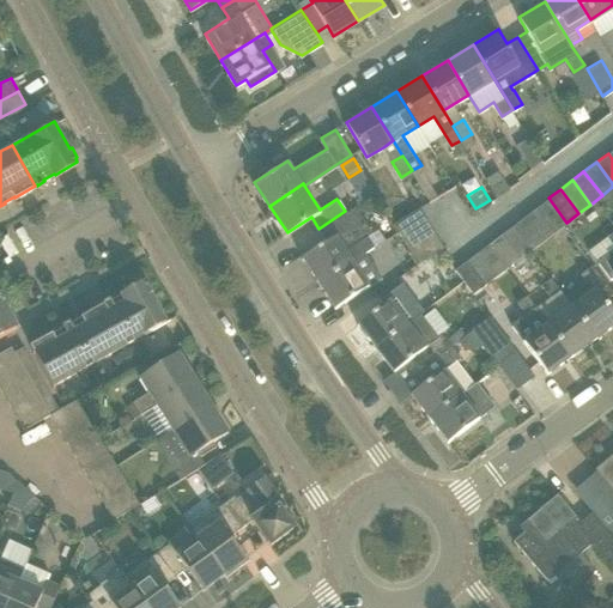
[(536,206),(554,231),(566,223),(548,198),(536,206)]
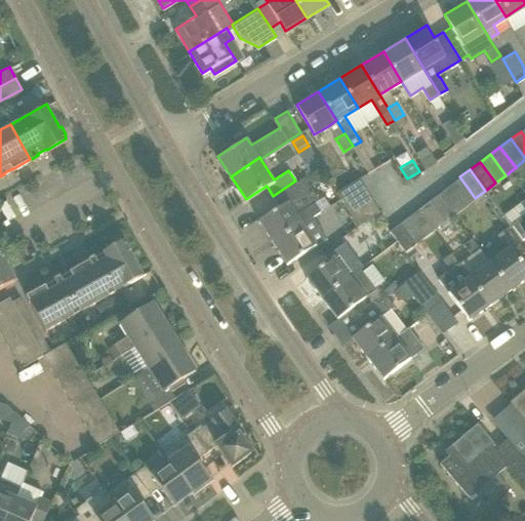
[(313,214),(320,209),(314,200),(319,198),(304,175),(295,182),(295,181),(273,196),(279,206),(258,219),(273,240),(313,214)]
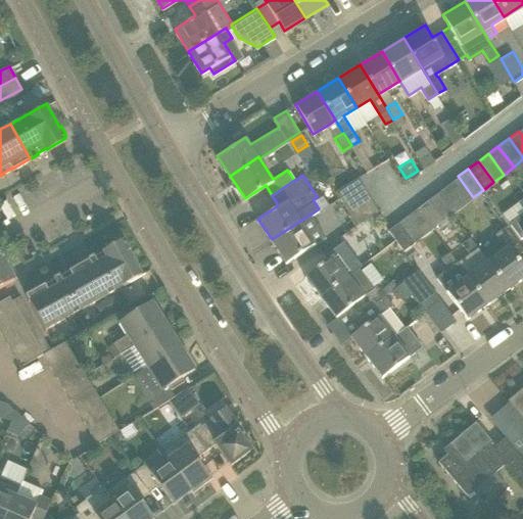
[(350,211),(372,198),(359,176),(336,189),(350,211)]
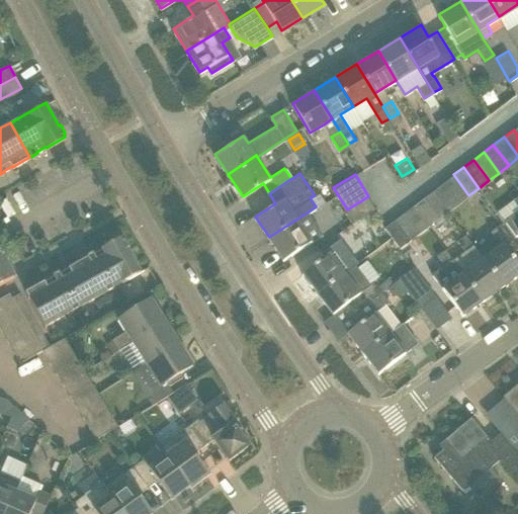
[(444,181),(459,202),(468,195),(453,174),(444,181)]
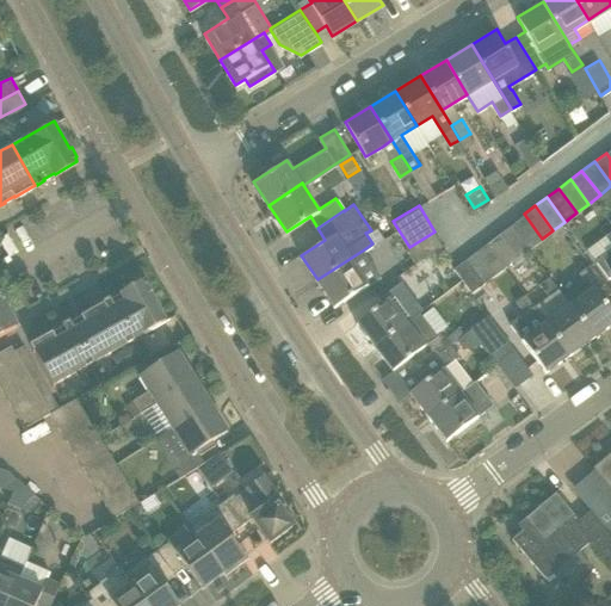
[(512,223),(530,247),(542,239),(524,214),(512,223)]
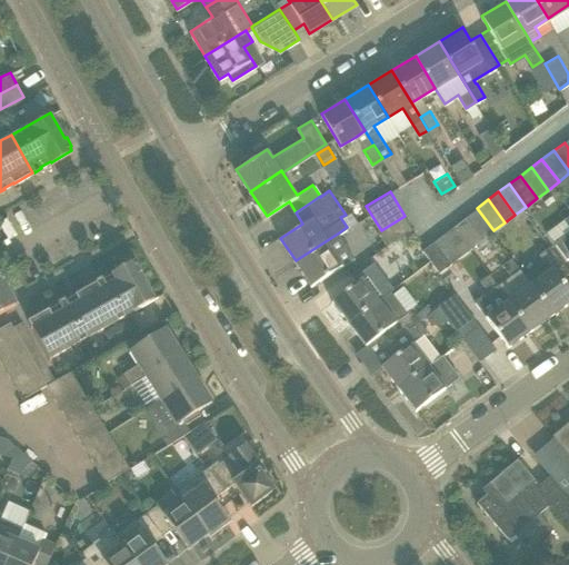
[(493,230),(477,208),(467,216),(483,238),(493,230)]
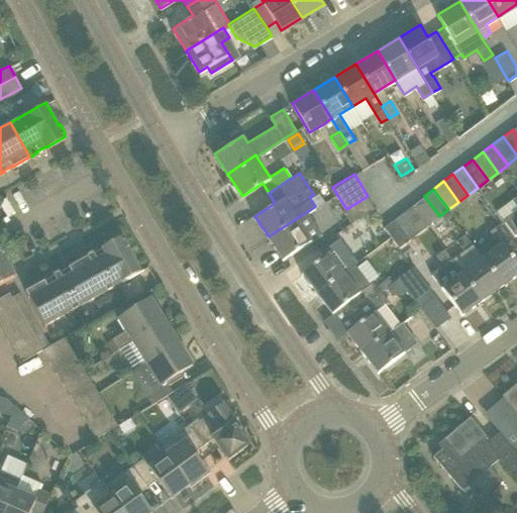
[(516,193),(512,198),(516,204),(516,208),(503,219),(515,235),(516,232),(516,193)]
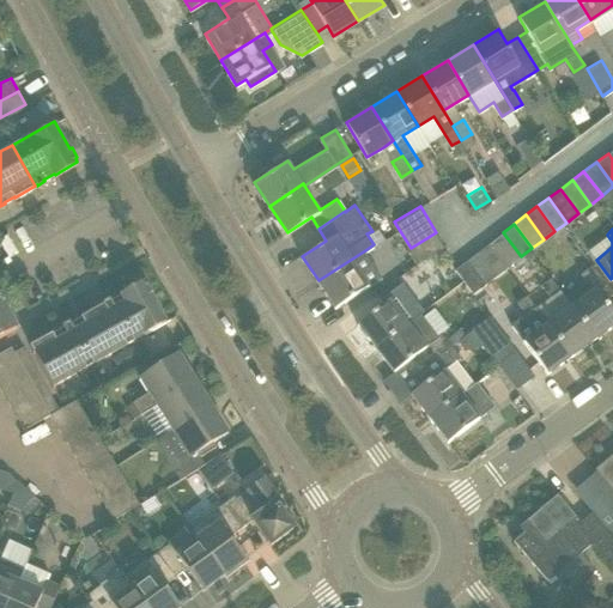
[(419,261),(442,247),(444,245),(436,232),(411,248),(419,261)]
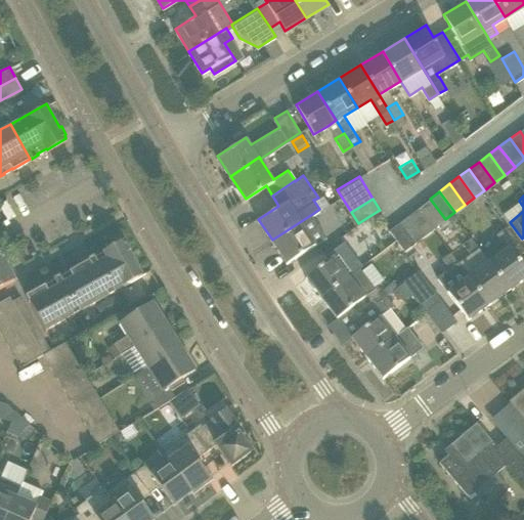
[(445,219),(430,199),(420,206),(435,227),(445,219)]
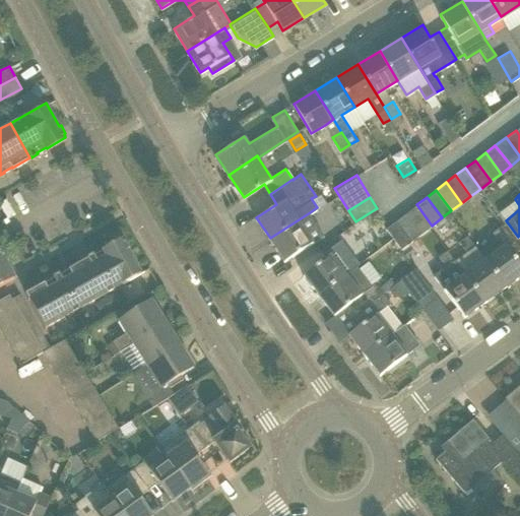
[(432,226),(416,204),(407,211),(423,232),(432,226)]
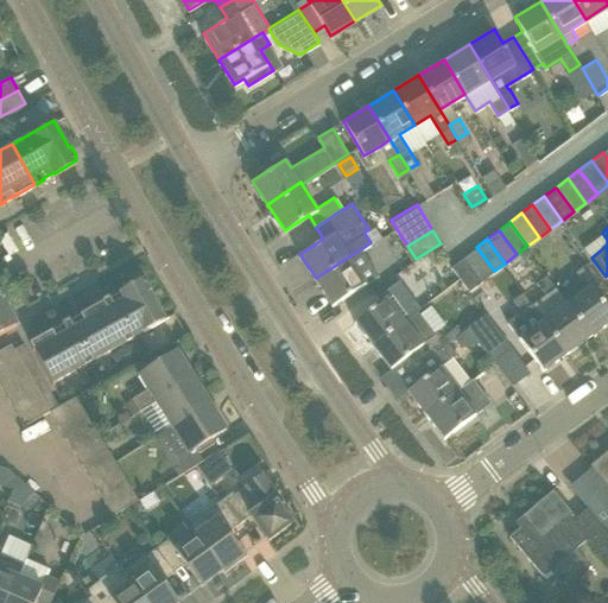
[(494,271),(476,247),(464,255),(482,279),(494,271)]
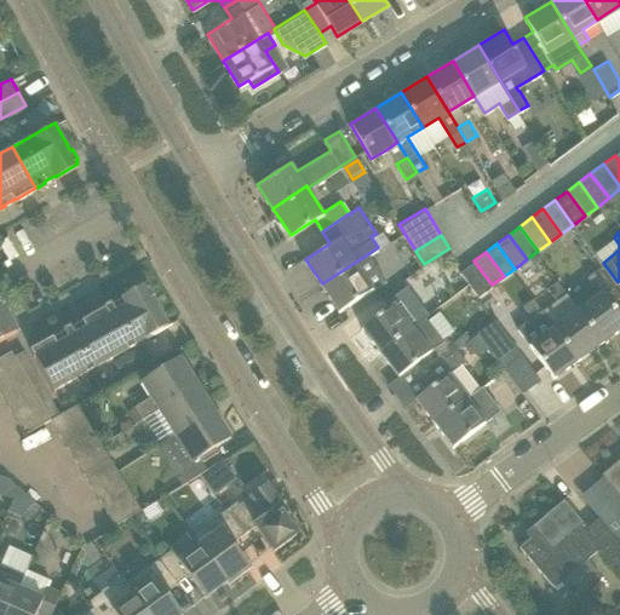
[(339,310),(373,287),(386,277),(369,253),(322,283),(339,310)]
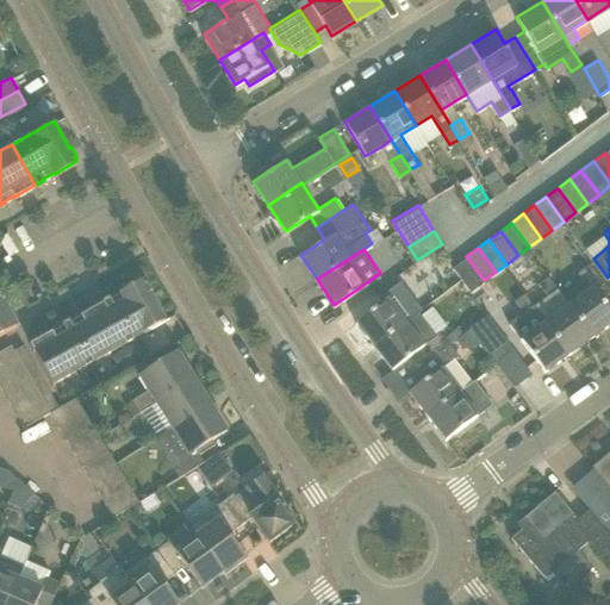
[(484,280),(466,256),(453,266),(472,291),(484,280)]
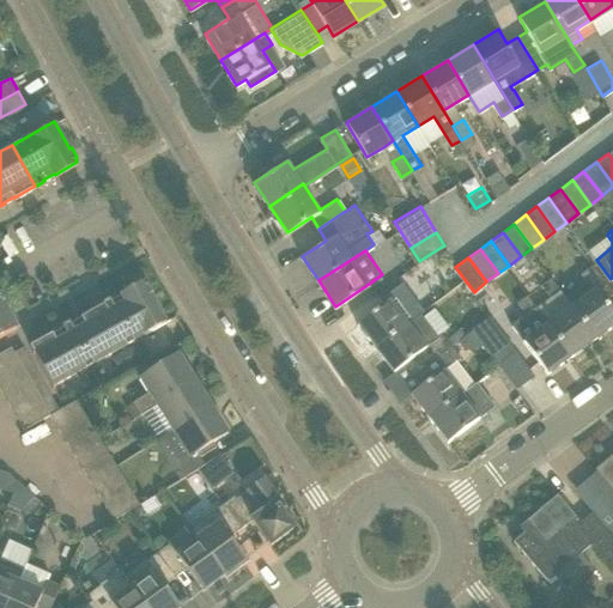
[(612,292),(592,263),(580,272),(586,280),(565,295),(595,336),(612,323),(612,309),(605,298),(612,292)]
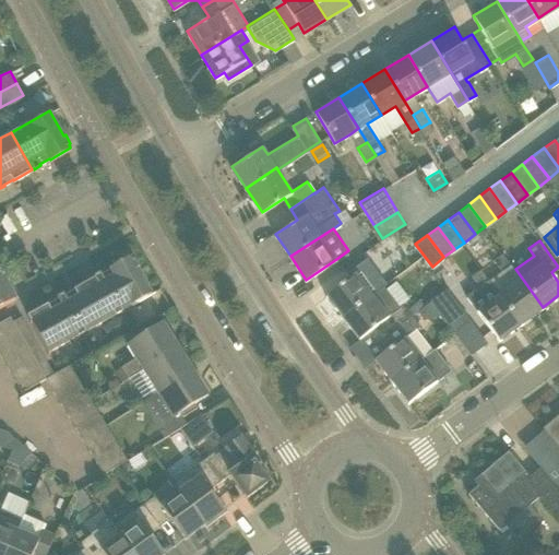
[(489,279),(522,323),(543,307),(515,269),(515,270),(502,251),(494,258),(502,269),(489,279)]
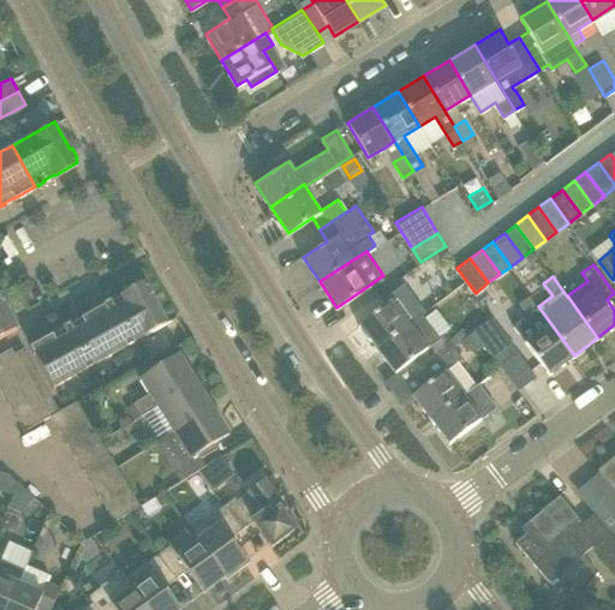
[(144,280),(125,291),(121,292),(121,293),(111,299),(111,298),(103,301),(103,303),(102,303),(125,345),(167,321),(151,293),(153,292),(148,282),(145,283),(144,280)]
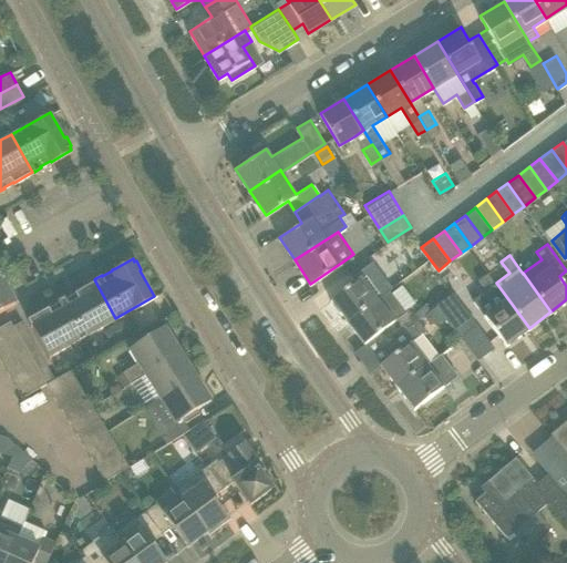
[(348,320),(390,289),(389,288),(392,286),(372,259),(356,273),(359,276),(331,298),(348,320)]
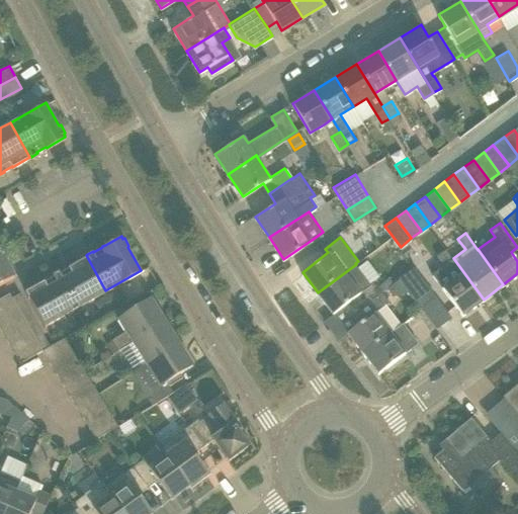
[(431,272),(462,315),(484,300),(453,258),(452,258),(445,248),(437,253),(444,263),(431,272)]
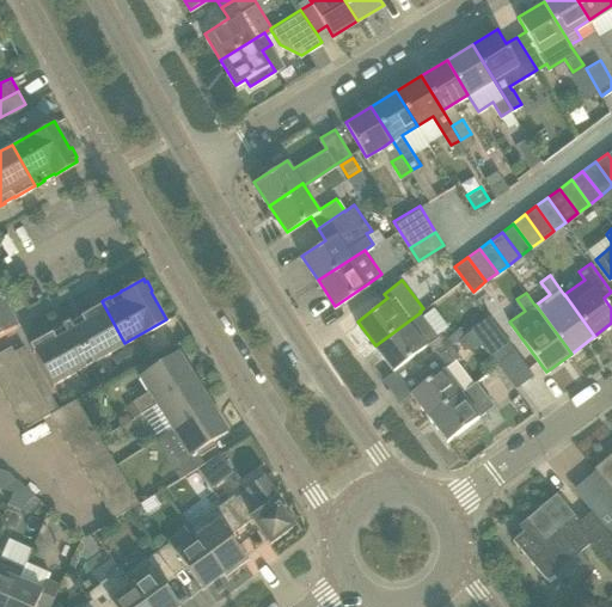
[(2,298),(0,299),(0,333),(18,324),(2,298)]
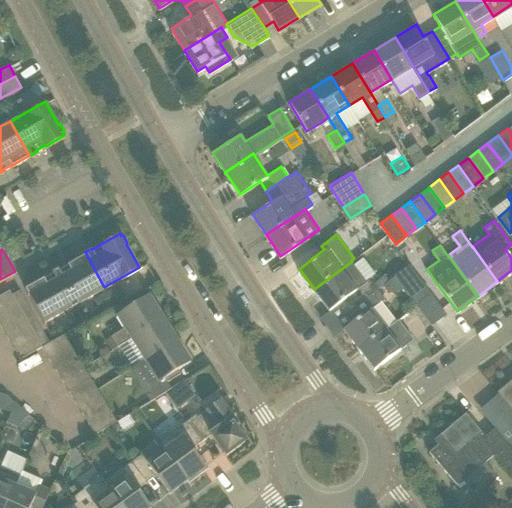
[(44,320),(76,303),(104,287),(85,252),(67,262),(68,263),(59,268),(58,267),(52,270),(53,271),(44,276),(25,286),(44,320)]
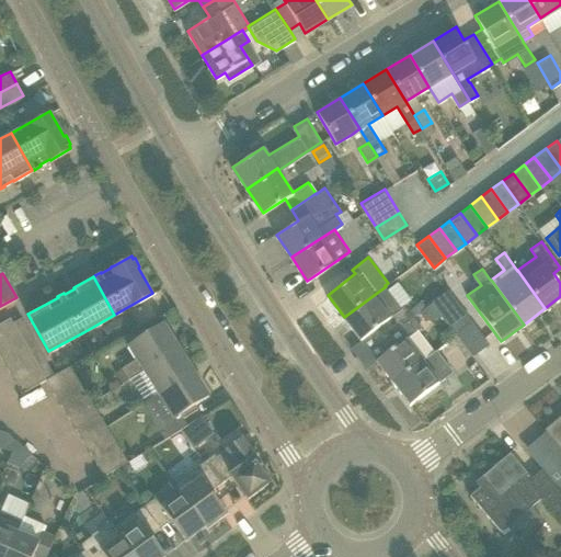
[(413,315),(407,307),(404,304),(401,307),(386,286),(344,317),(361,339),(369,332),(377,342),(413,315)]
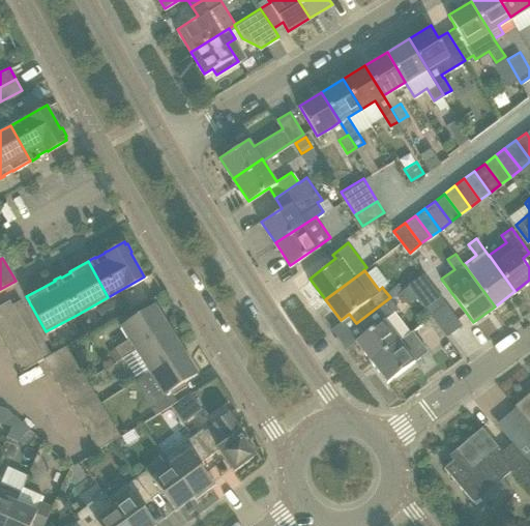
[(422,271),(407,284),(431,314),(444,303),(431,284),(432,284),(422,271)]
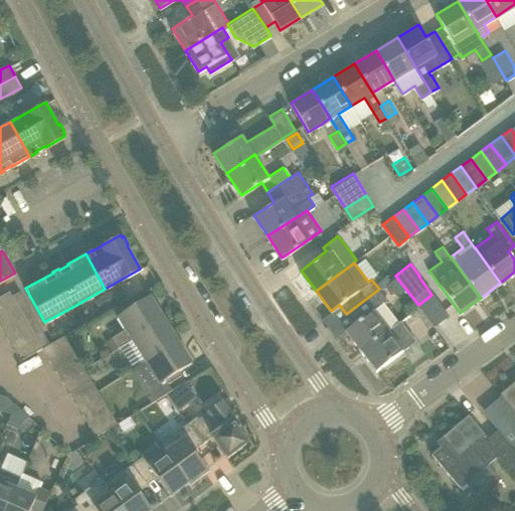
[(102,310),(126,295),(118,282),(94,296),(102,310)]
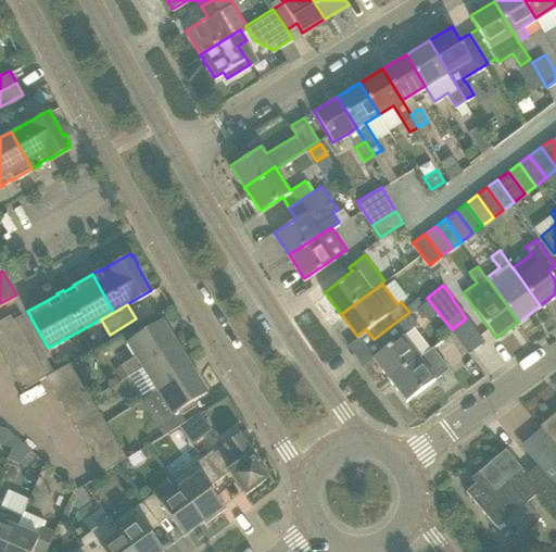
[(390,378),(418,355),(402,335),(412,327),(418,323),(409,312),(374,339),(381,350),(373,356),(390,378)]
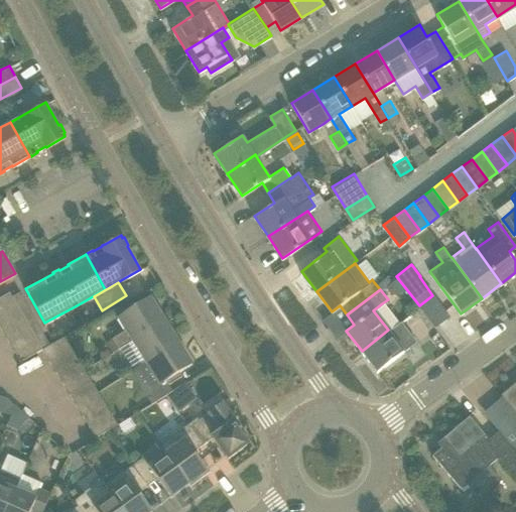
[(0,295),(0,309),(16,301),(12,294),(10,290),(0,295)]
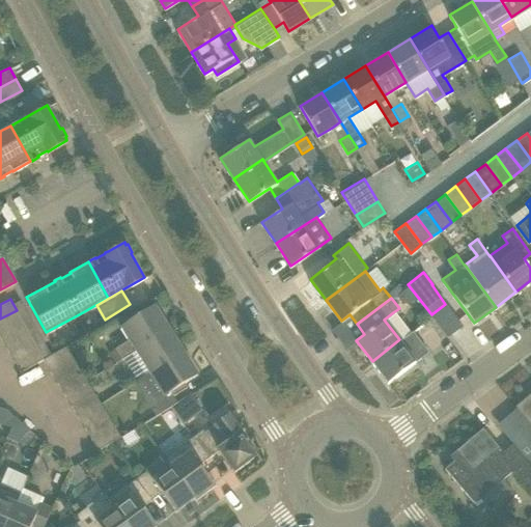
[(17,310),(18,312),(26,307),(21,299),(12,303),(17,310)]
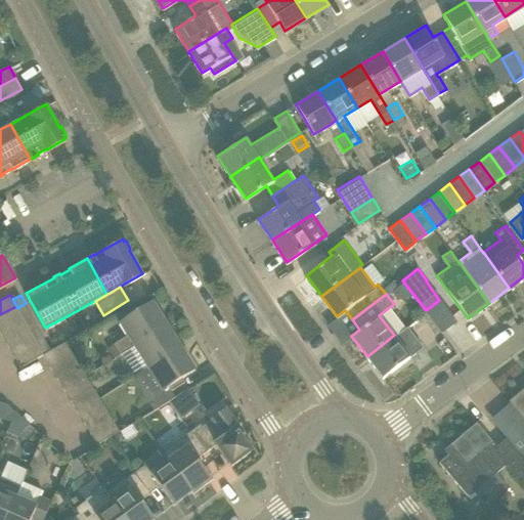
[(426,310),(441,332),(456,319),(441,299),(439,300),(426,310)]
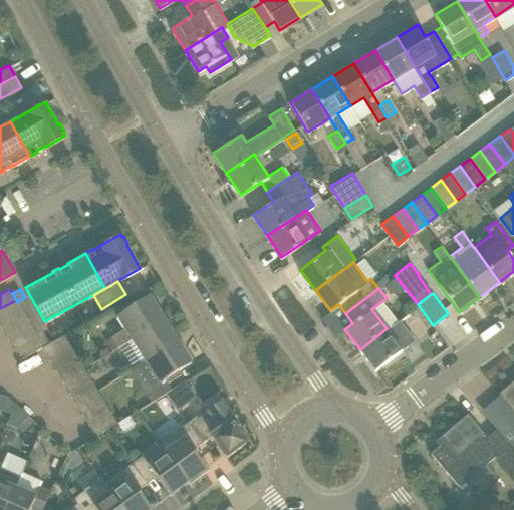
[(132,337),(165,317),(151,295),(138,303),(135,299),(121,307),(123,311),(117,315),(124,327),(112,335),(118,345),(132,337)]
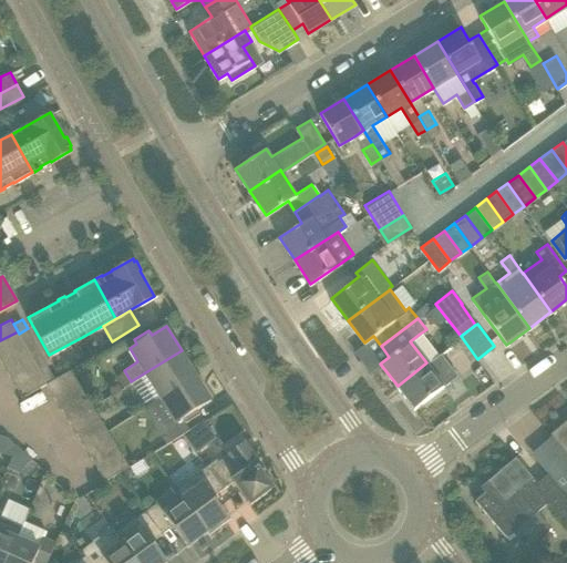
[(33,338),(28,328),(19,334),(24,343),(33,338)]
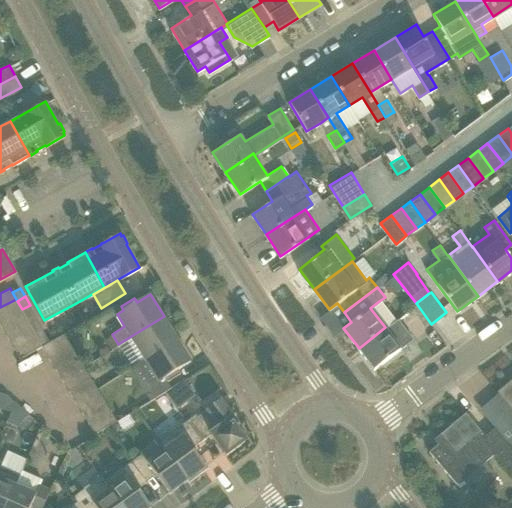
[(16,299),(0,307),(0,322),(22,310),(17,301),(16,299)]
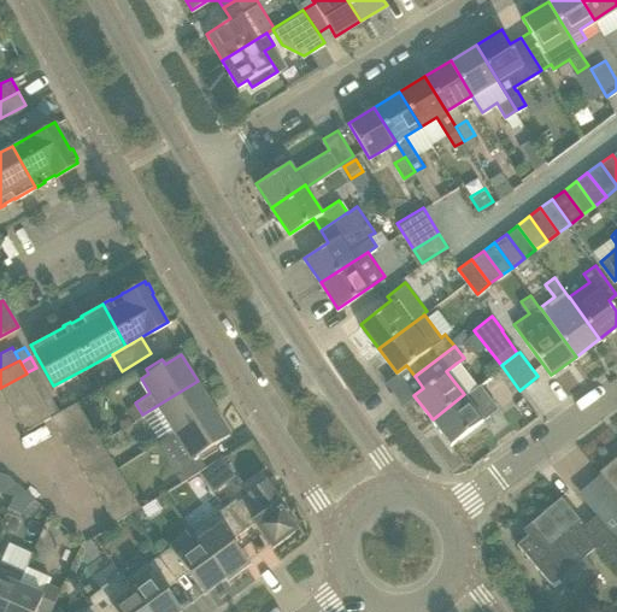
[(36,368),(27,372),(33,383),(41,378),(36,368)]
